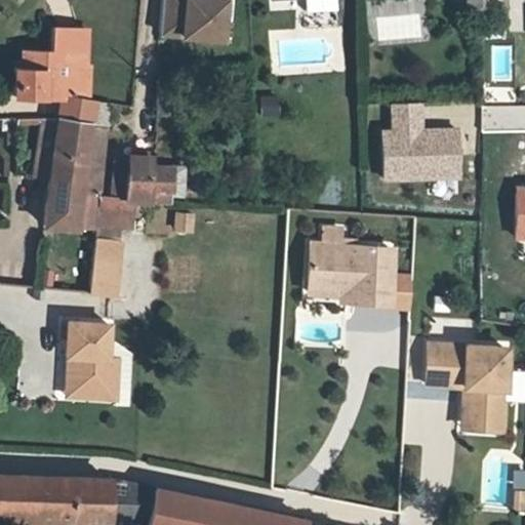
[(162,0),(160,34),(223,39),(225,0),(162,0)]
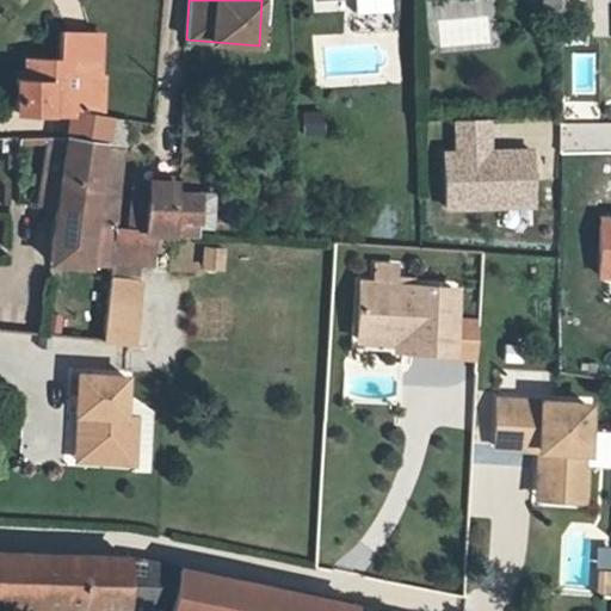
[(393,10),(392,0),(355,0),(356,10),(393,10)]
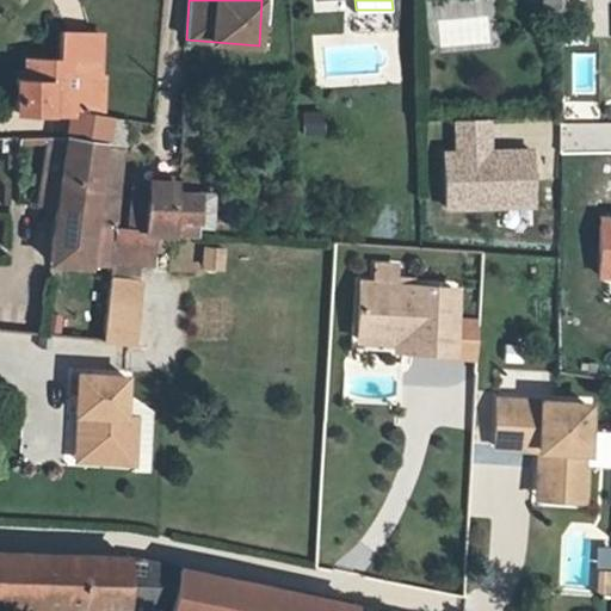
[(87,42),(82,79),(97,81),(102,36),(63,34),(63,41),(87,42)]
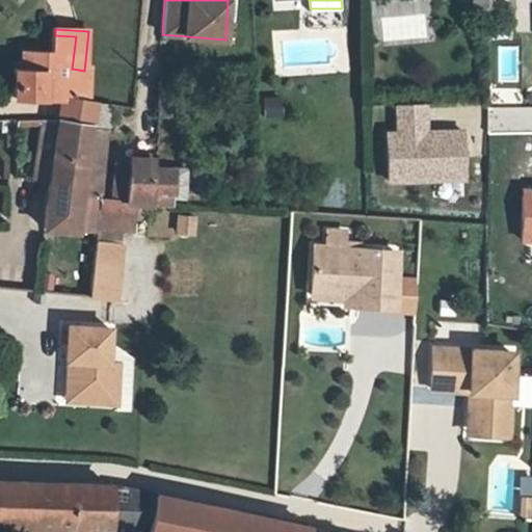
[(76,36),(55,35),(53,52),(23,50),(22,67),(16,68),(14,97),(64,100),(65,97),(80,100),(84,71),(72,69),(76,36)]
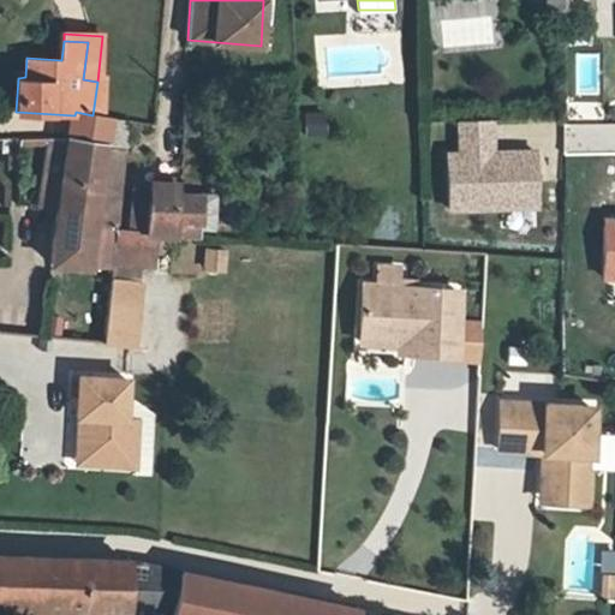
[(183,133),(206,135),(206,93),(184,94),(183,130),(183,133)]
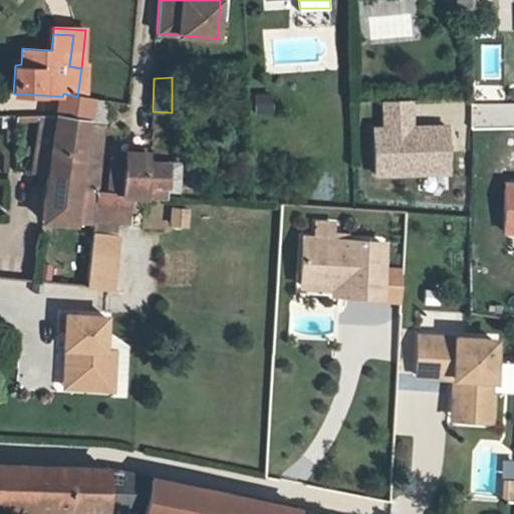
[(255,92),(254,112),(273,113),(273,92),(255,92)]
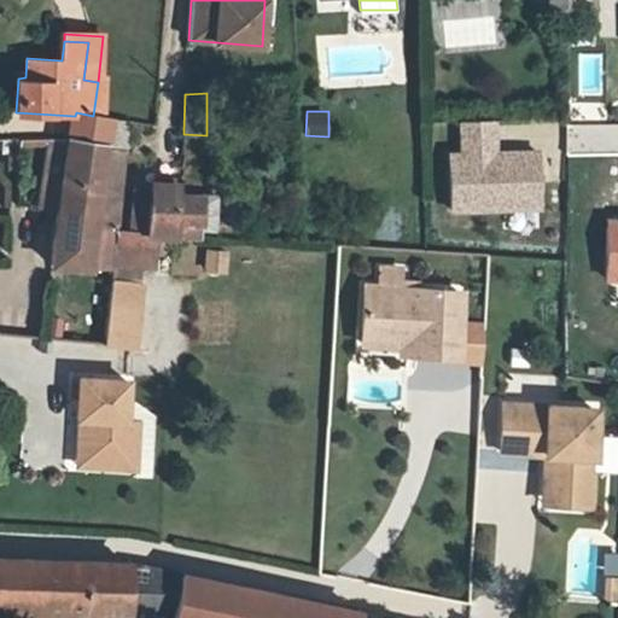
[(104,118),(93,116),(76,112),(75,116),(71,138),(99,144),(104,118)]
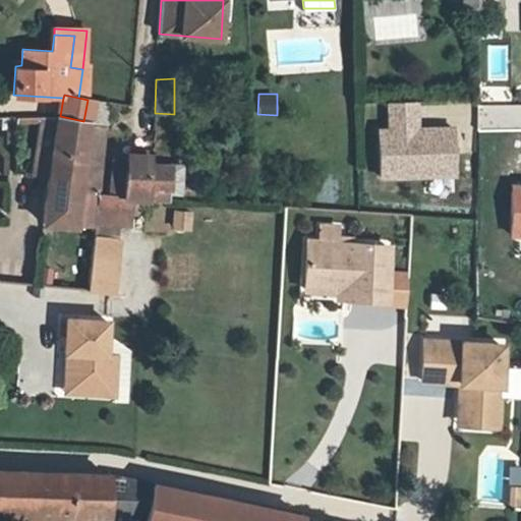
[(385,103),(386,129),(377,129),(378,176),(455,175),(454,128),(416,128),(416,102),(385,103)]
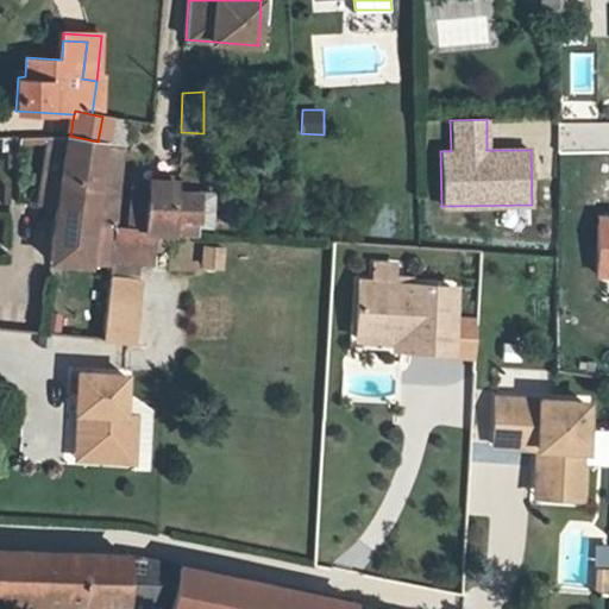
[(60,207),(70,136),(50,135),(43,203),(60,207)]
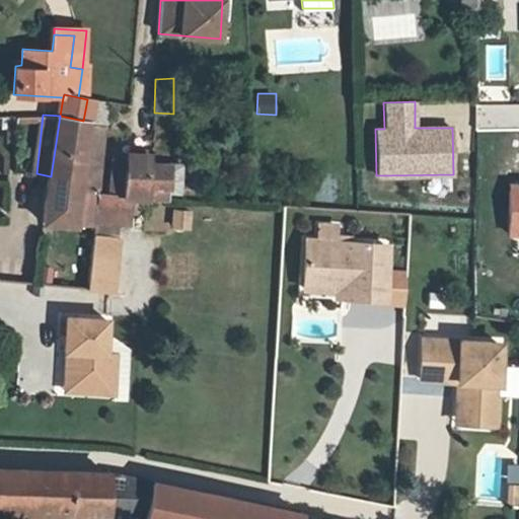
[(83,121),(60,116),(52,174),(45,221),(97,221),(101,193),(86,193),(71,192),(82,126),(83,121)]
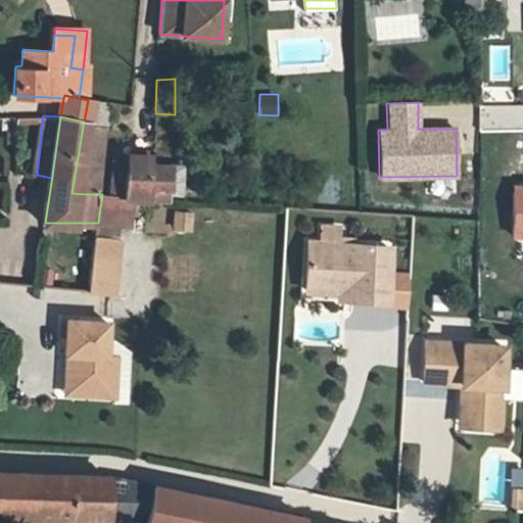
[(108,131),(83,127),(72,193),(87,194),(102,194),(108,131)]
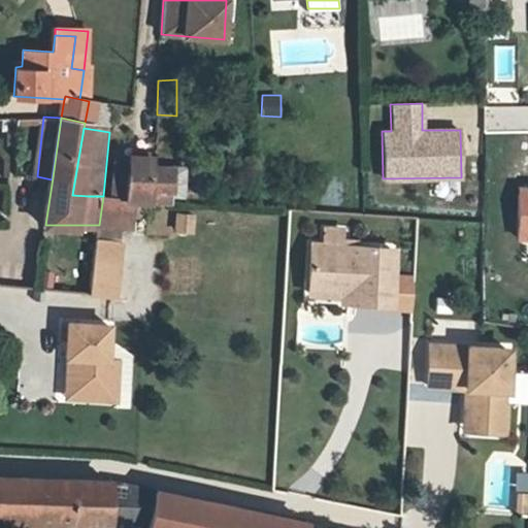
[(112,171),(112,196),(135,196),(146,195),(147,165),(147,156),(119,155),(117,171),(112,171)]
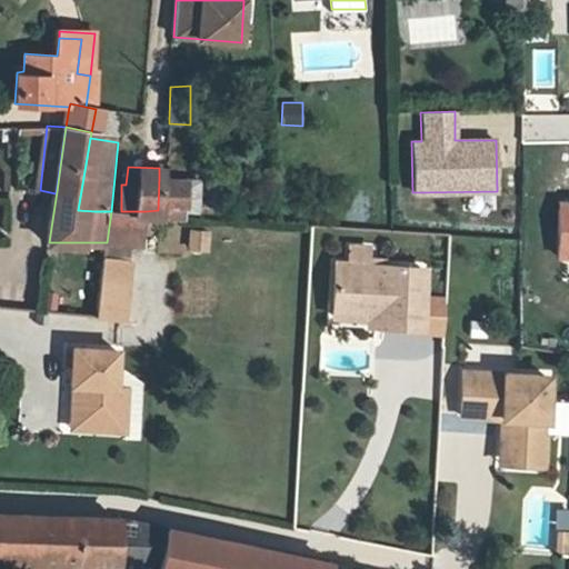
[(159,178),(158,210),(178,212),(185,213),(185,208),(199,208),(199,180),(159,178)]
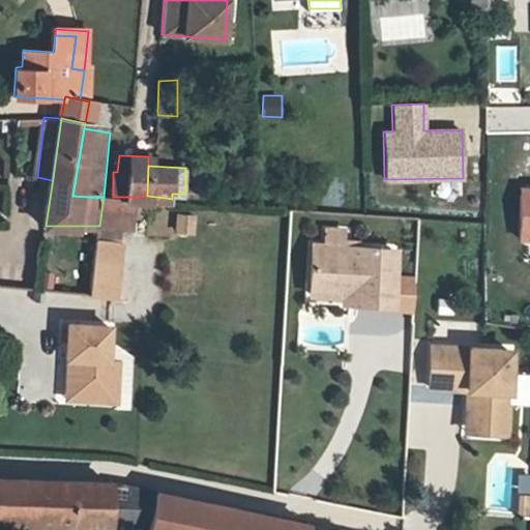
[(257,192),(241,192),(242,202),(257,201),(257,192)]
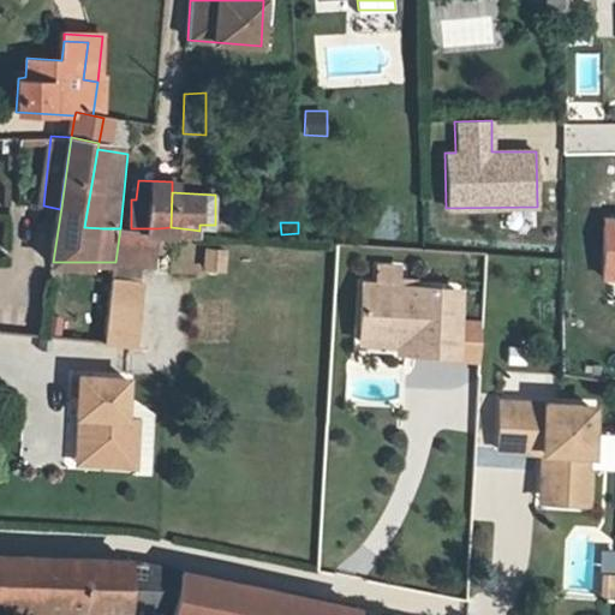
[(614,226),(602,226),(601,272),(614,272),(614,226)]
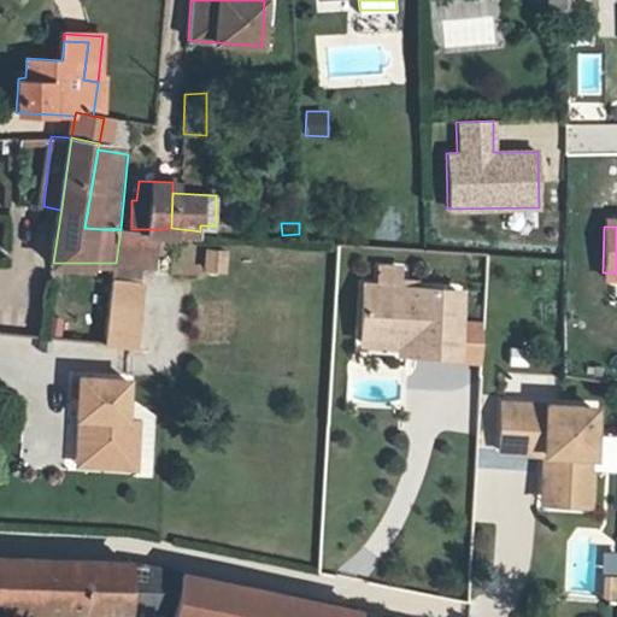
[(121,229),(116,263),(157,263),(158,229),(131,229),(121,229)]
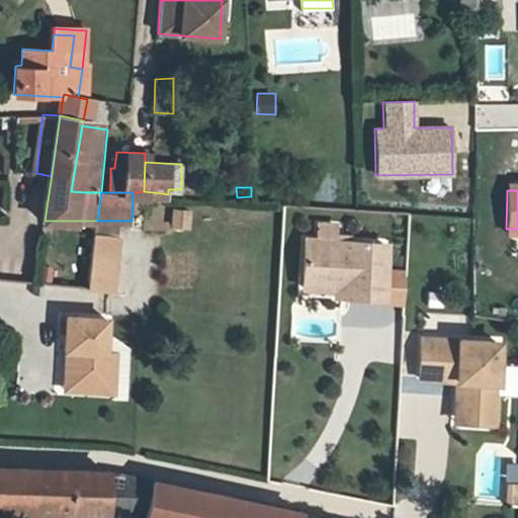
[(303,239),(299,276),(344,279),(343,296),(404,300),(406,276),(378,274),(380,245),(303,239)]
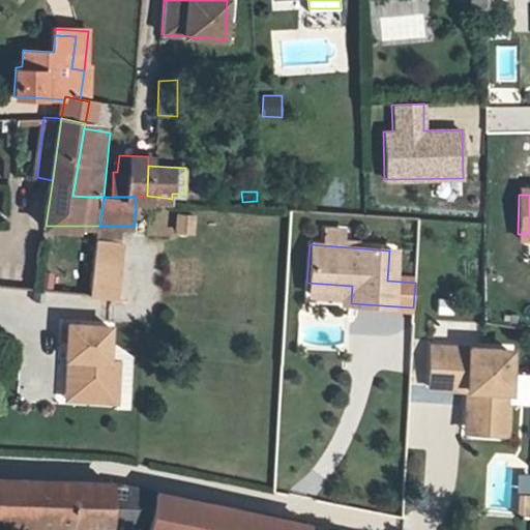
[(93,260),(90,291),(120,294),(123,263),(93,260)]
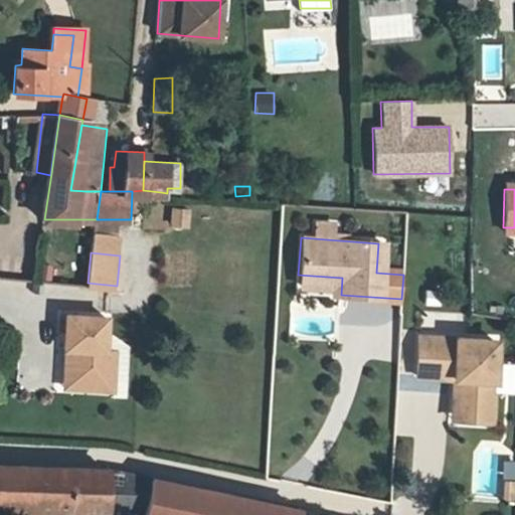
[(342,278),(298,275),(297,285),(329,287),(329,294),(341,295),(342,278)]
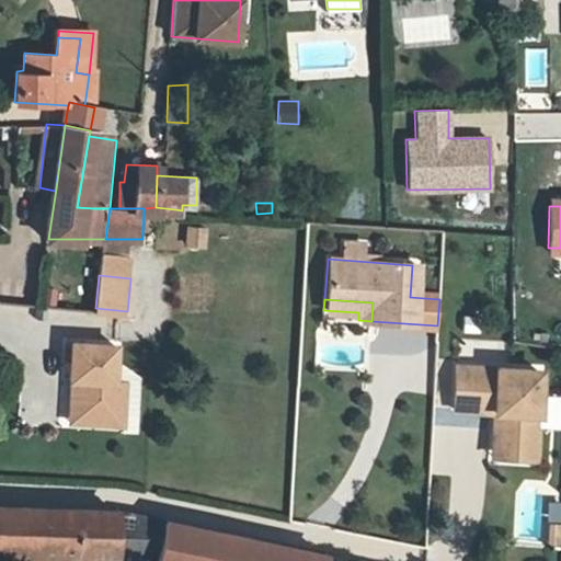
[(81,379),(79,421),(124,423),(126,380),(115,379),(115,363),(116,344),(72,342),(70,378),(73,379),(81,379)]
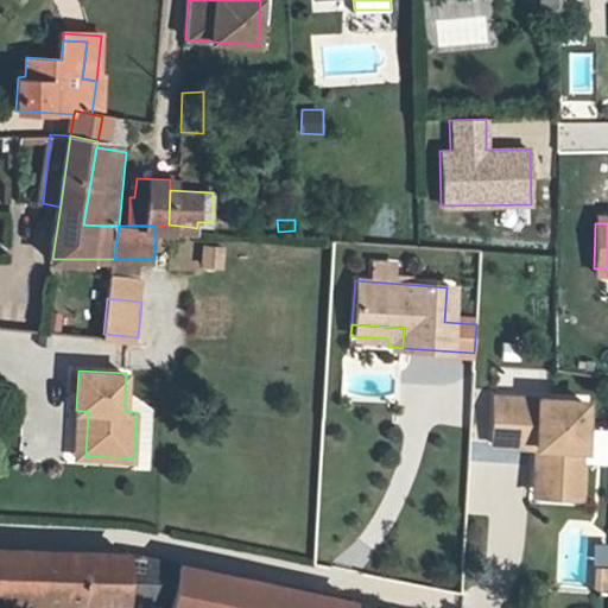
[(131,394),(125,393),(125,411),(137,412),(134,458),(133,464),(149,464),(151,407),(131,394)]
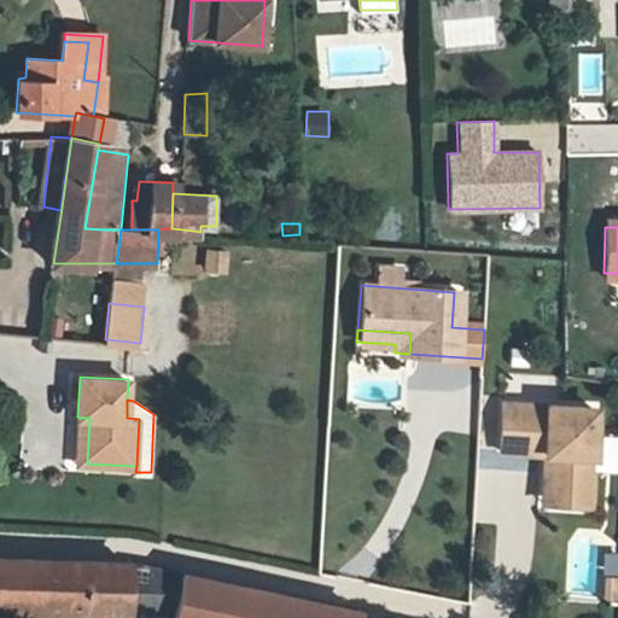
[(505,454),(548,458),(558,458),(555,505),(593,507),(596,413),(506,409),(505,454)]
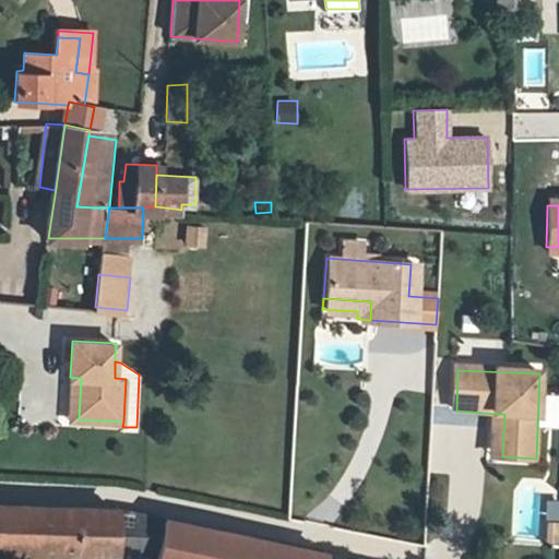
[(70,418),(79,419),(81,378),(73,378),(70,418)]
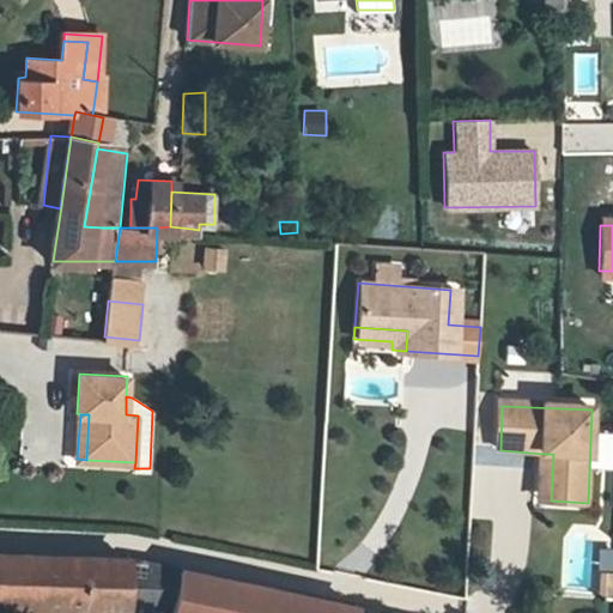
[(541,501),(551,501),(553,454),(544,454),(541,501)]
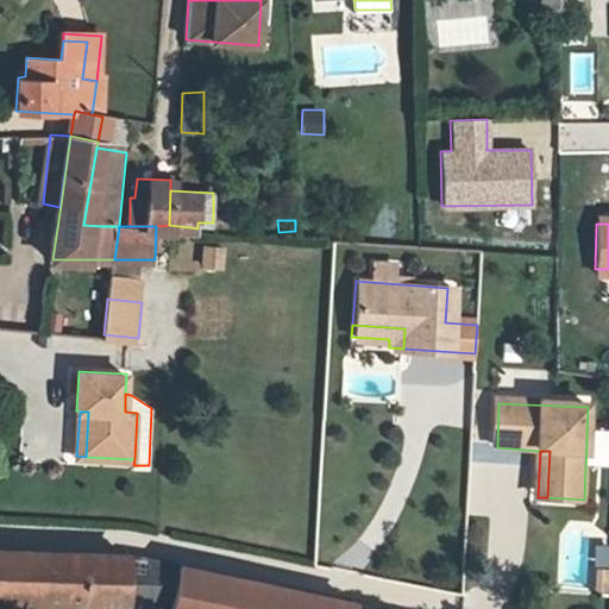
[(0,597),(121,602),(125,556),(107,554),(0,548),(0,597)]
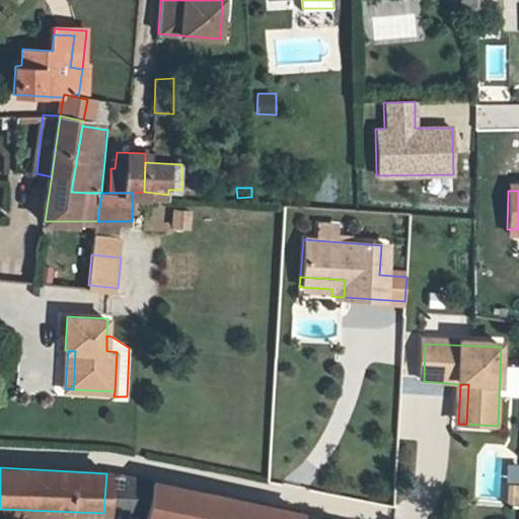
[(145,514),(152,482),(106,473),(103,513),(145,514)]
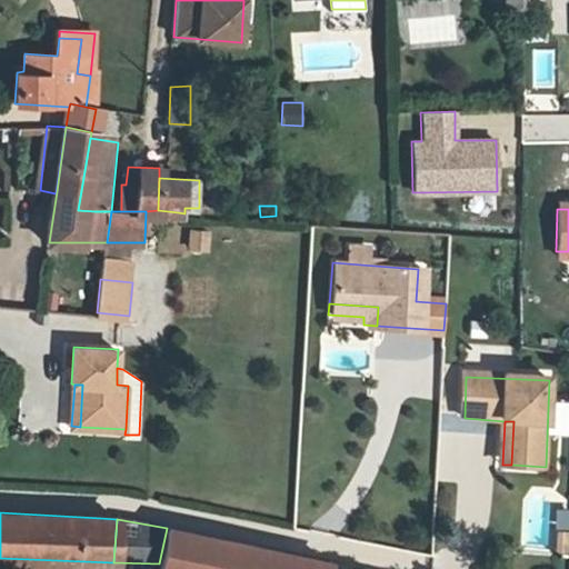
[(353,568),(167,528),(159,563),(157,568),(353,568)]
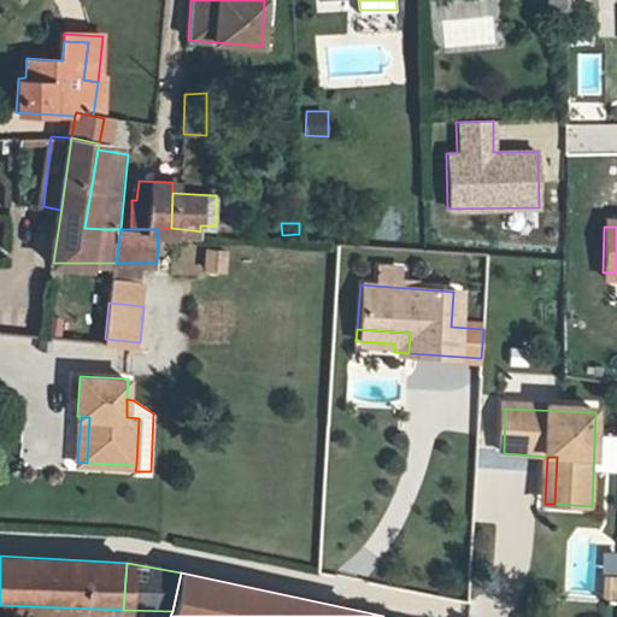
[(616,573),(606,574),(605,594),(616,595),(616,586),(616,573)]
